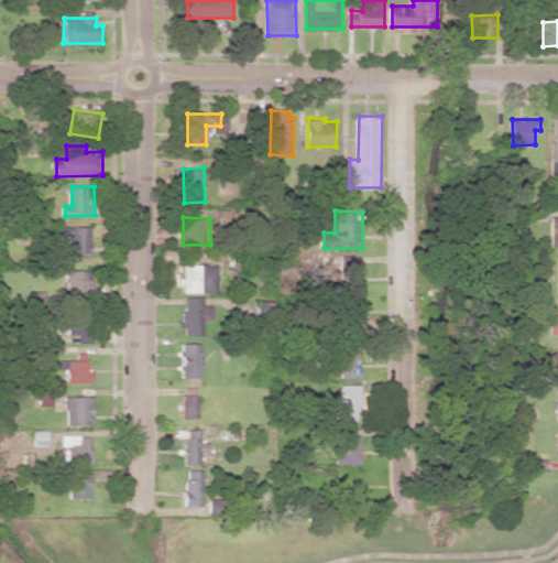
[(70,236),(70,252),(94,253),(94,227),(59,226),(59,235),(70,236)]
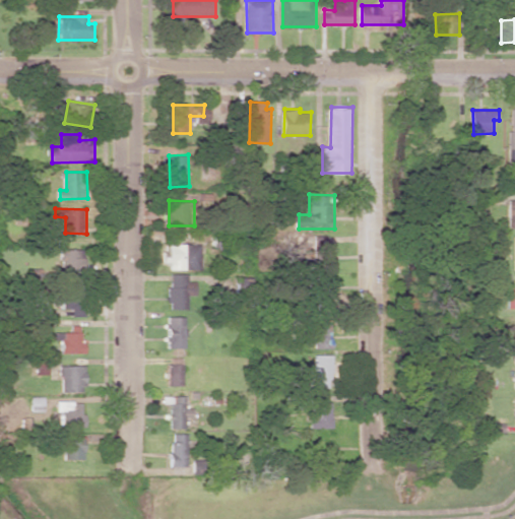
[(317,236),(318,269),(333,268),(332,235),(317,236)]
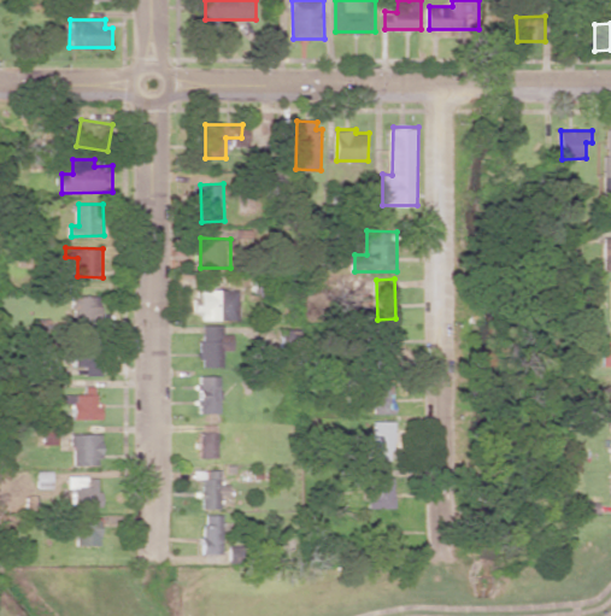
[(241,289),(199,289),(199,309),(206,309),(206,320),(241,320),(241,289)]
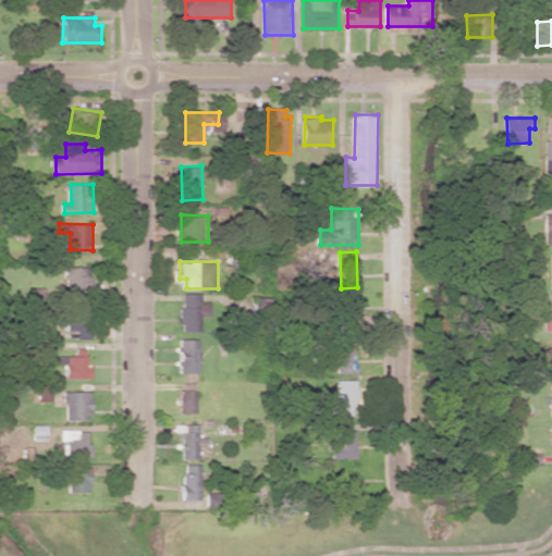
[(69,266),(68,293),(93,294),(94,267),(69,266)]
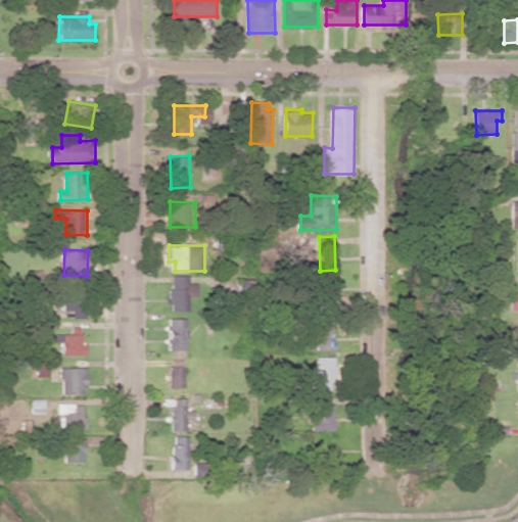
[(192,275),(173,275),(173,310),(191,310),(191,296),(199,296),(199,283),(192,283),(192,275)]
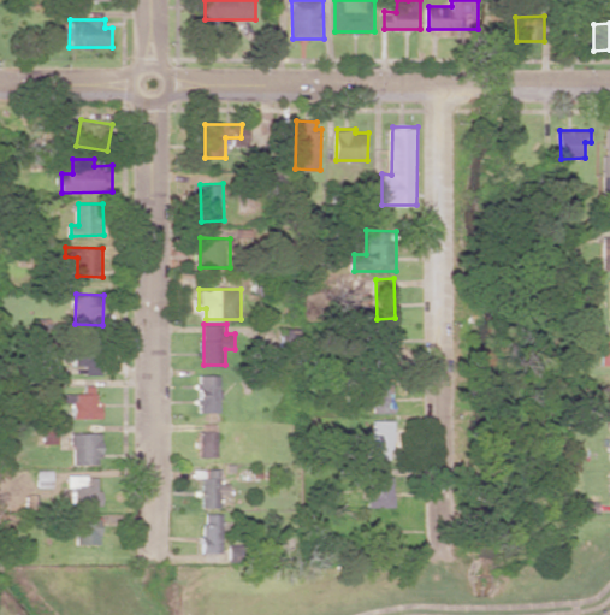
[(395,366),(396,327),(375,326),(374,365),(395,366)]
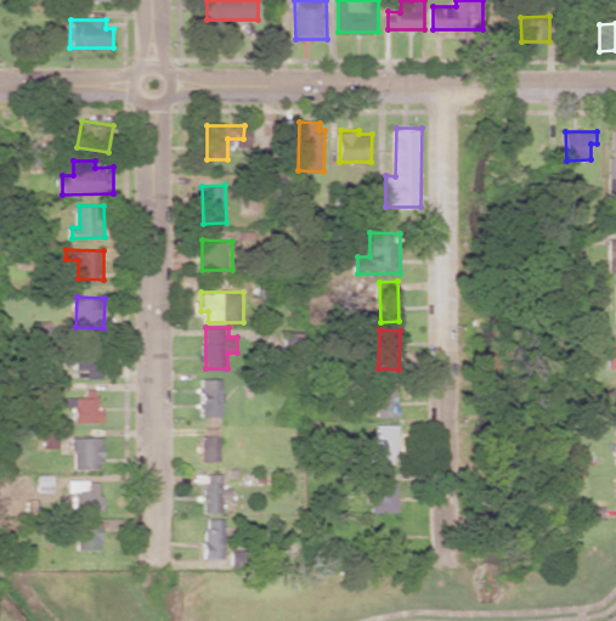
[(301,350),(300,332),(284,332),(286,350),(301,350)]
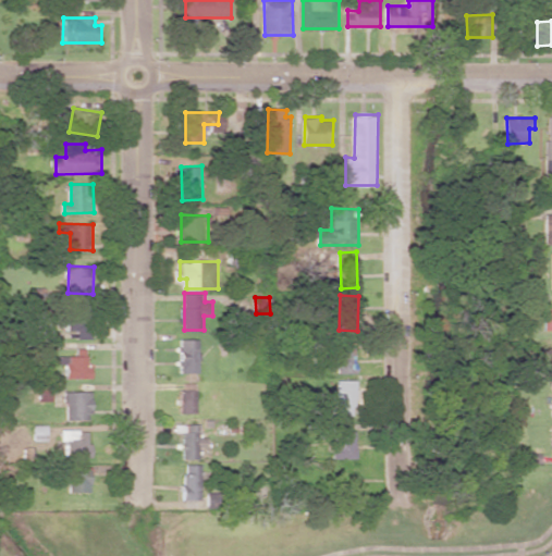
[(80,330),(80,338),(92,337),(92,311),(71,311),(72,330),(80,330)]
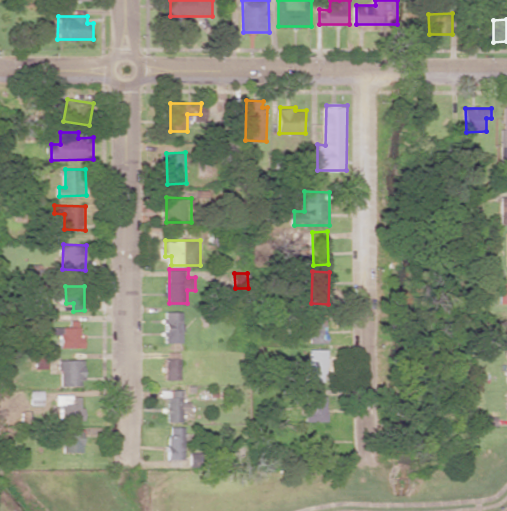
[(185,311),(168,311),(168,328),(184,328),(185,311)]
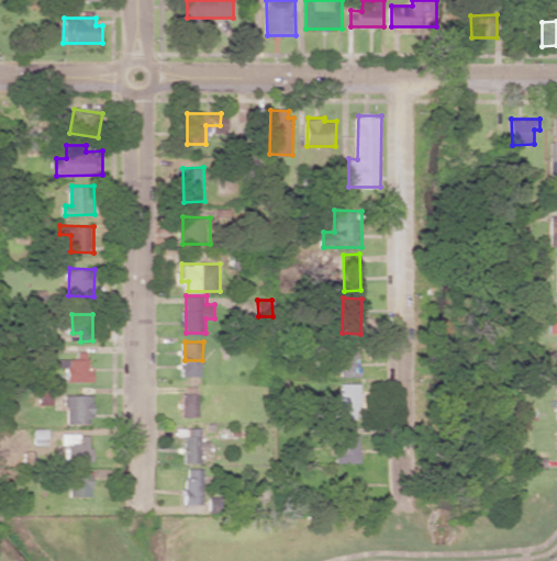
[(360,377),(361,349),(346,348),(345,376),(360,377)]
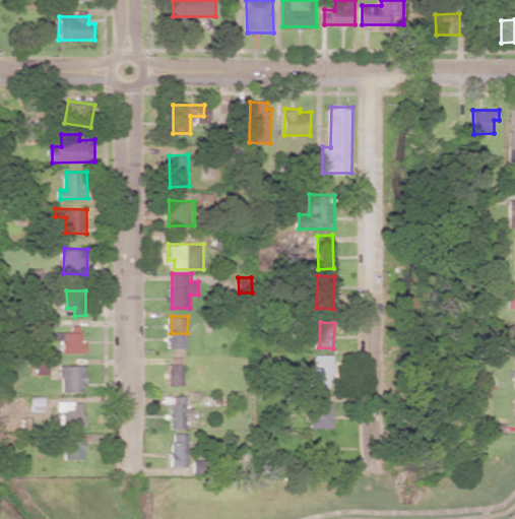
[(57,332),(57,339),(63,339),(64,352),(86,352),(85,325),(73,325),(73,331),(57,332)]
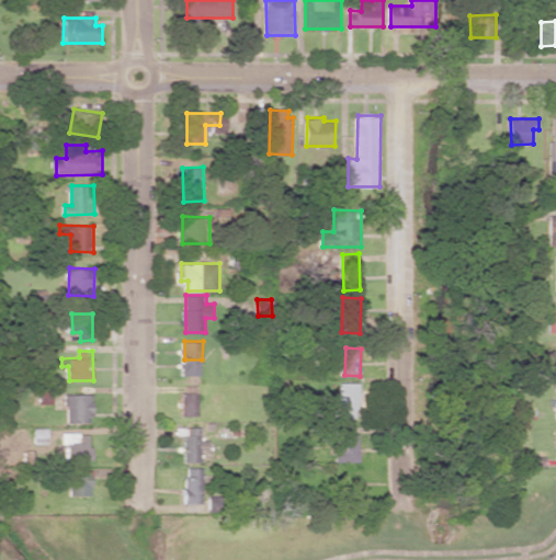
[(360,419),(361,383),(343,381),(342,418),(360,419)]
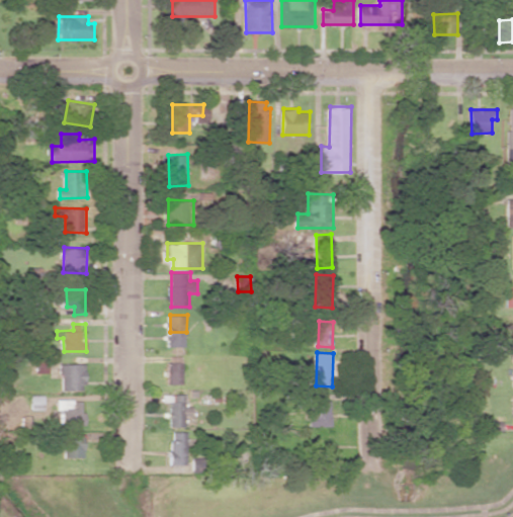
[(185,383),(186,361),(170,361),(169,383),(185,383)]
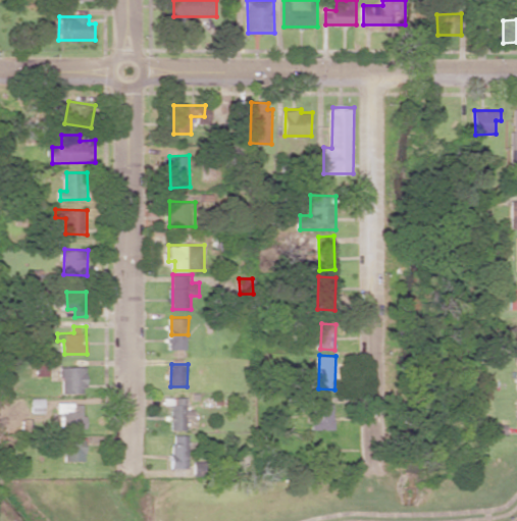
[(64,394),(89,393),(88,366),(63,366),(64,394)]
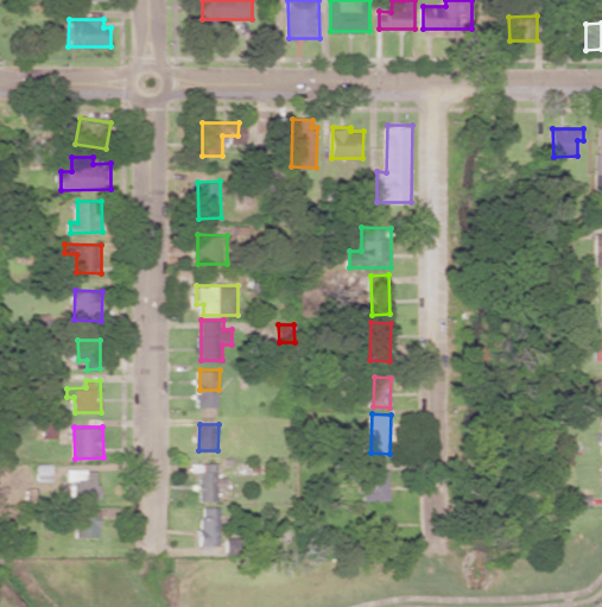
[(391,461),(366,460),(365,500),(390,500),(391,461)]
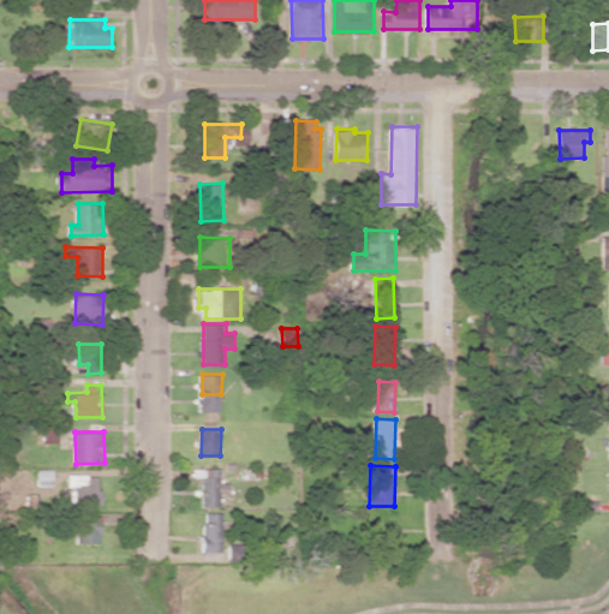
[(231,482),(224,482),(224,468),(202,469),(204,507),(222,506),(222,493),(232,493),(231,482)]
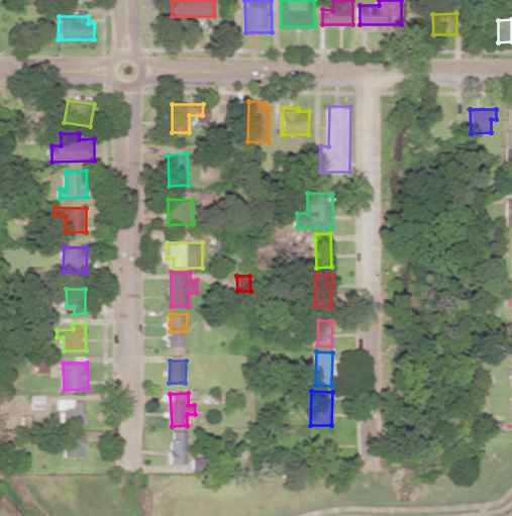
[(86,424),(86,399),(60,399),(60,408),(64,408),(64,424),(86,424)]
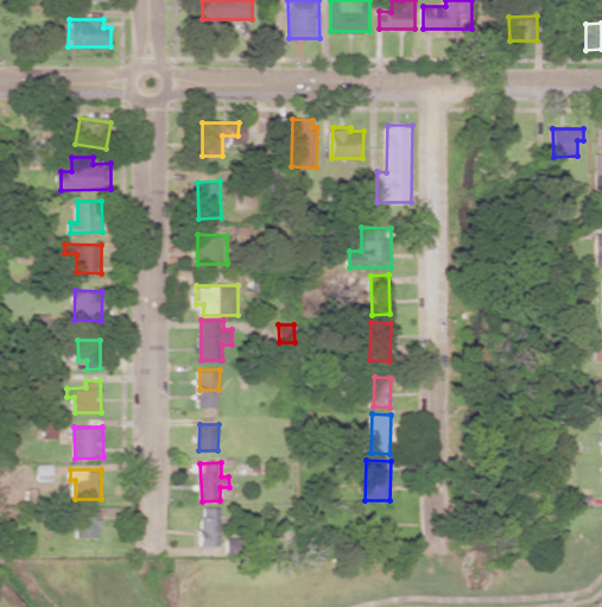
[(203,545),(222,545),(222,506),(203,506),(203,545)]
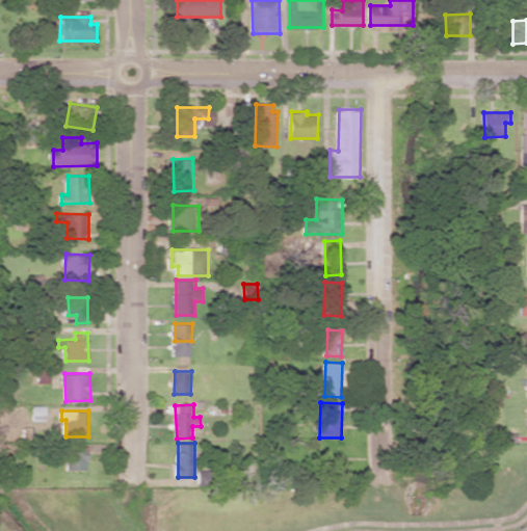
[(69,447),(70,470),(90,469),(89,447),(69,447)]
